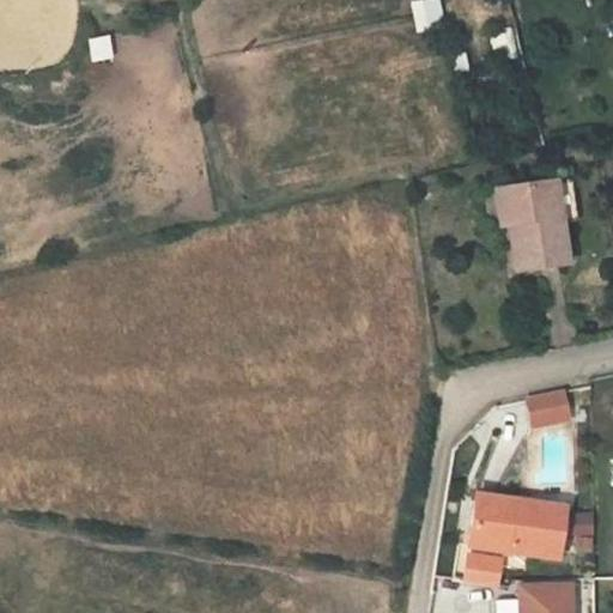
[(438,0),(424,0),(408,2),(414,32),(443,26),(438,0)]
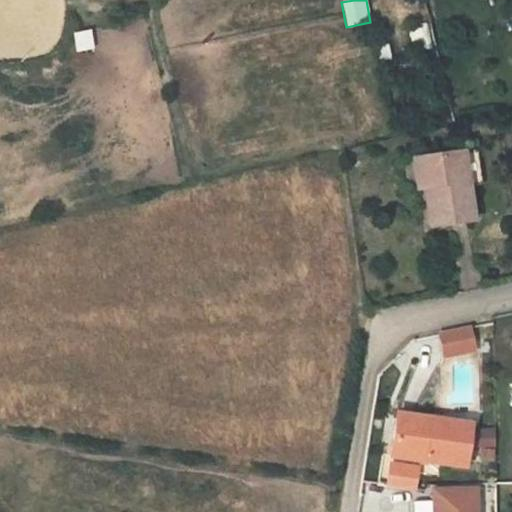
[(428,24),(408,28),(412,43),(432,39),(428,24)]
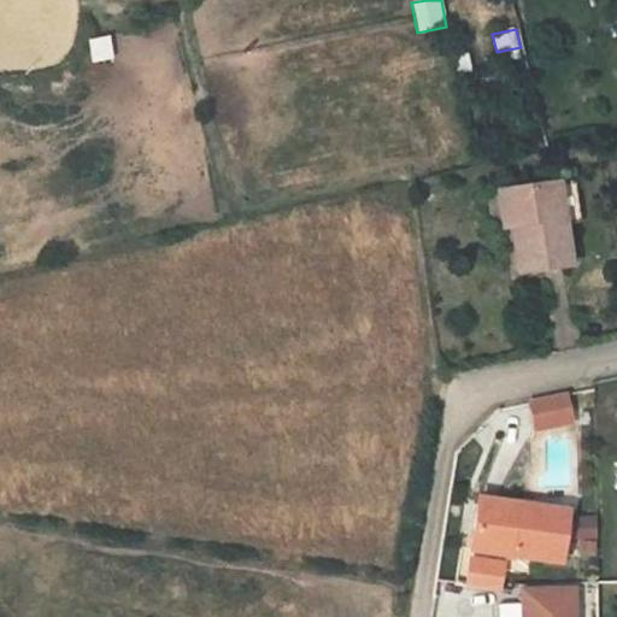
[(109,36),(86,40),(89,64),(112,60),(109,36)]
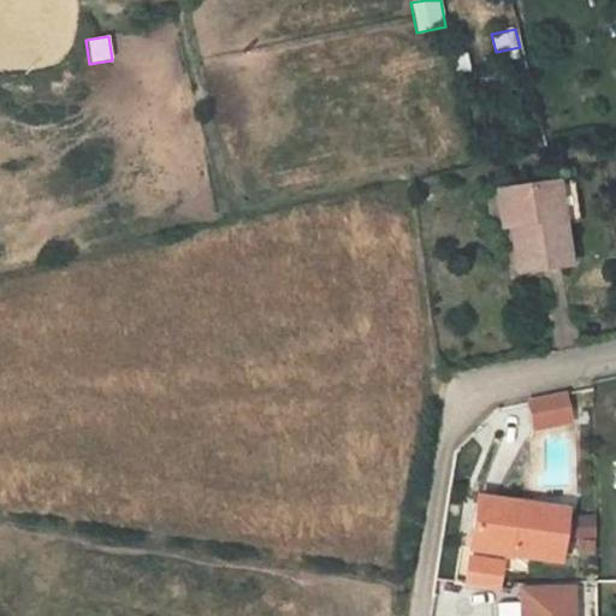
[(560,187),(544,189),(552,231),(569,229),(560,187)]
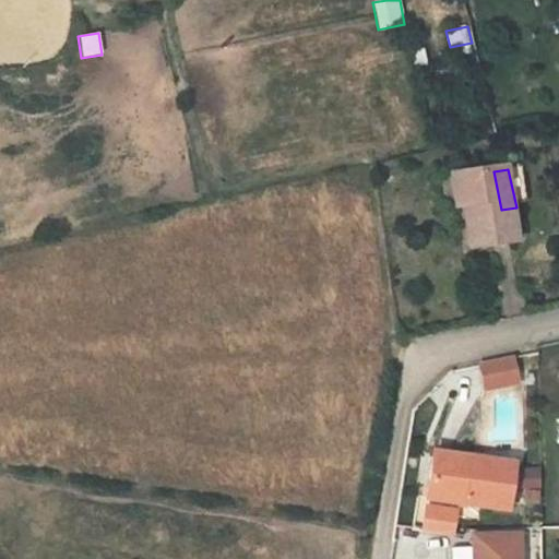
[(509,247),(501,210),(494,171),(447,180),(460,256),(509,247)]
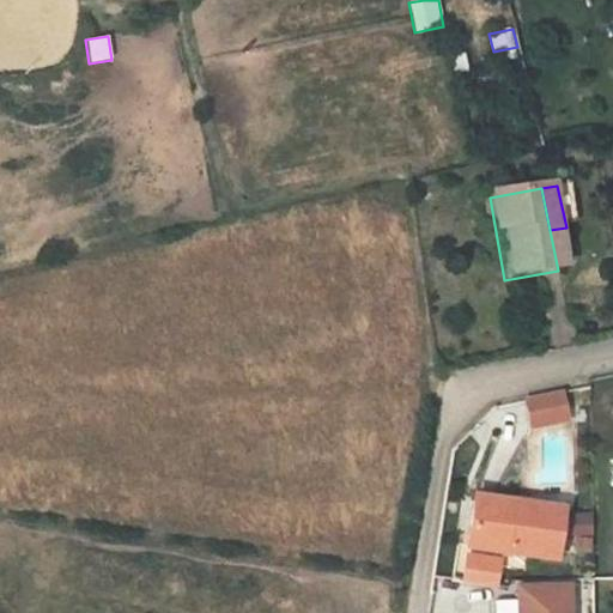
[(563,394),(527,399),(530,426),(566,420),(563,394)]
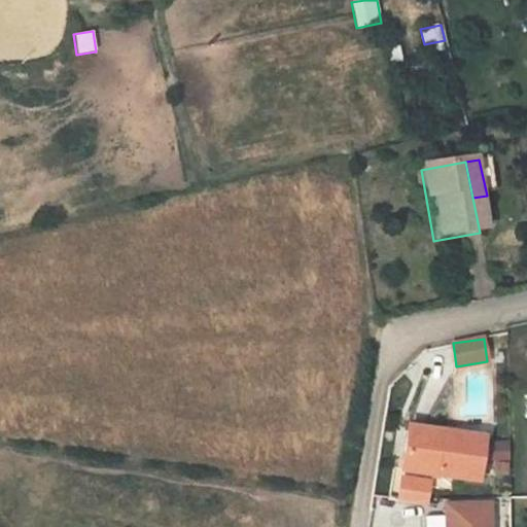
[(400,463),(434,468),(476,476),(484,433),(409,418),(400,463)]
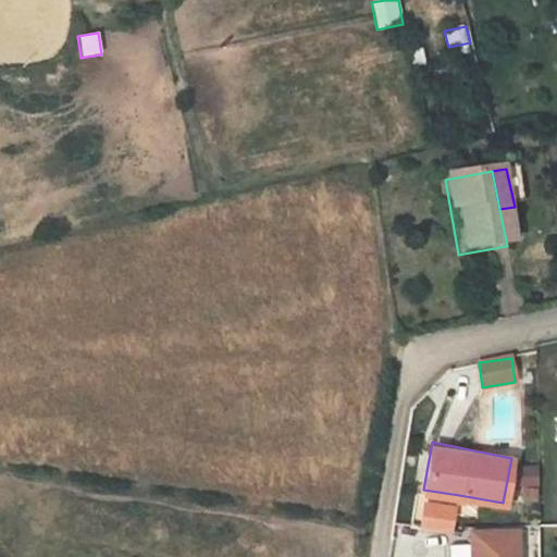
[(417,520),(452,528),(459,495),(423,490),(417,520)]
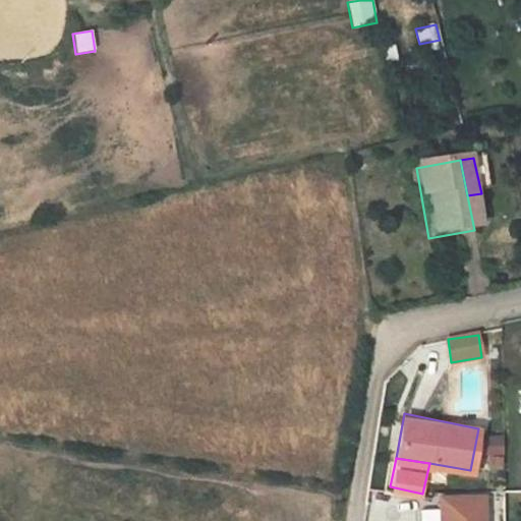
[(482,520),(482,490),(440,491),(440,520),(482,520)]
